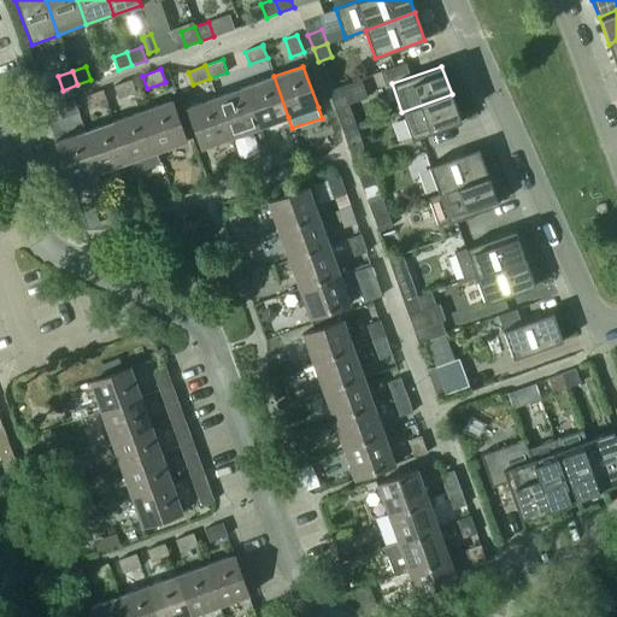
[(274,76),(246,87),(260,128),(288,117),(274,76)]
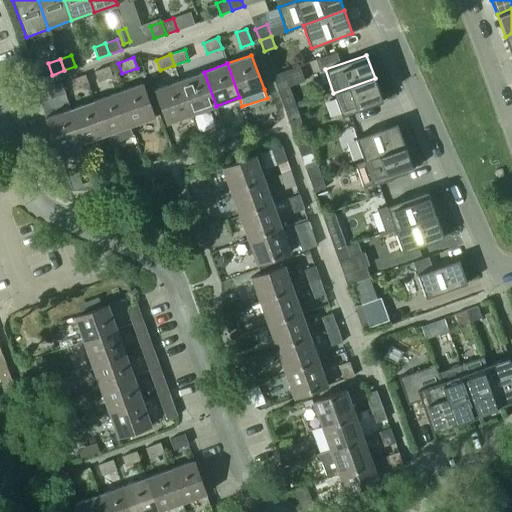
[(299,65),(273,75),(279,89),(304,80),(299,65)]
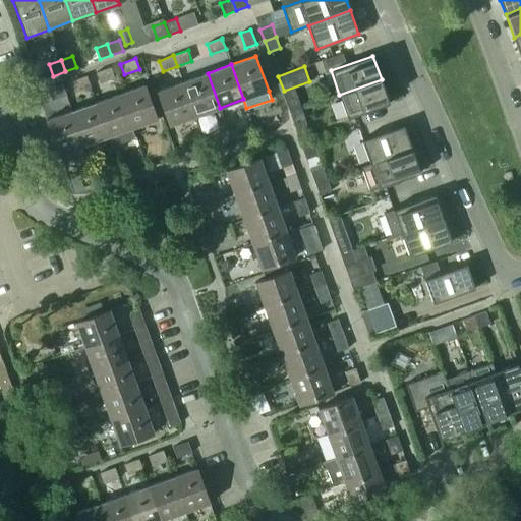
[(110,67),(96,72),(100,83),(114,78),(110,67)]
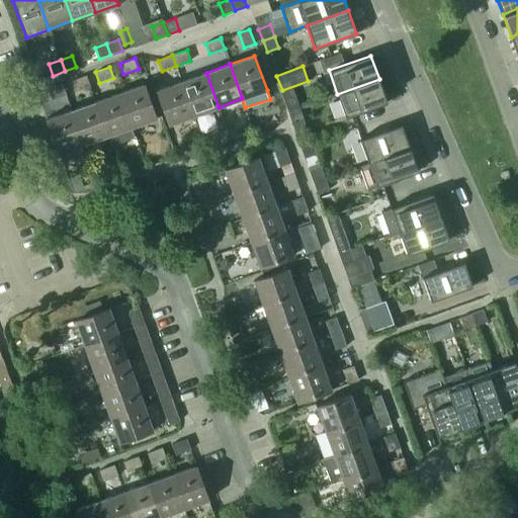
[(206,73),(182,81),(194,115),(219,107),(206,73)]
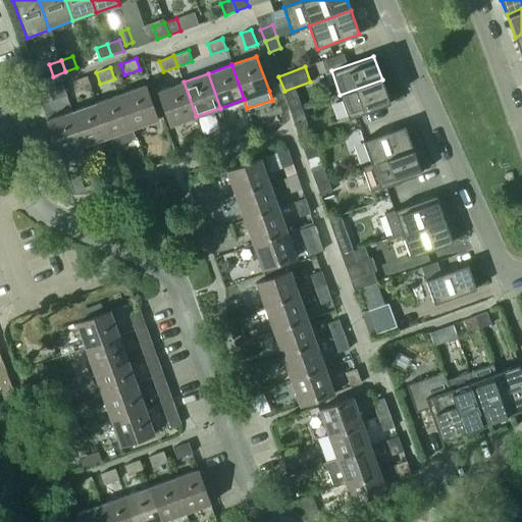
[(87,75),(71,82),(75,92),(91,87),(87,75)]
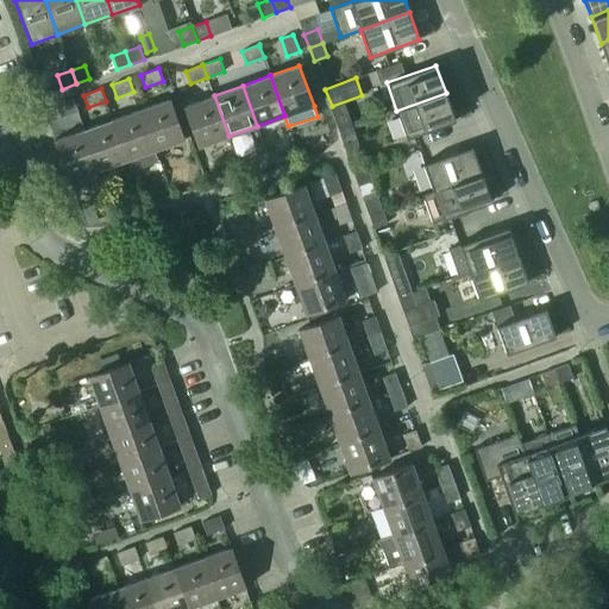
[(446,93),(396,111),(407,138),(456,120),(446,93)]
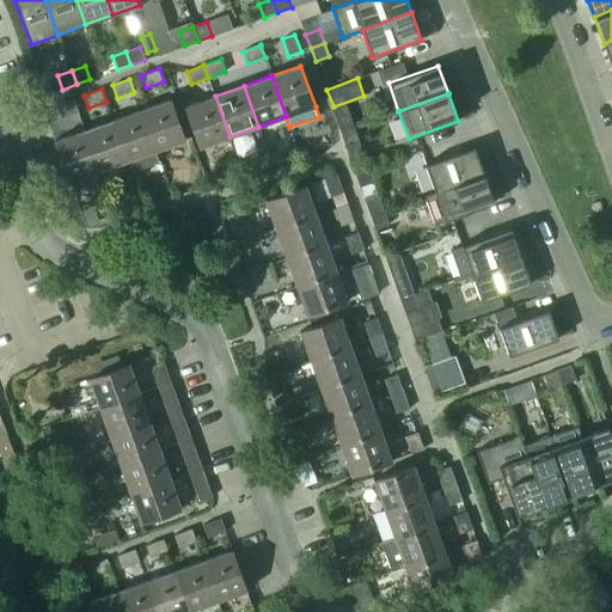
[(200,147),(230,136),(215,96),(185,106),(200,147)]
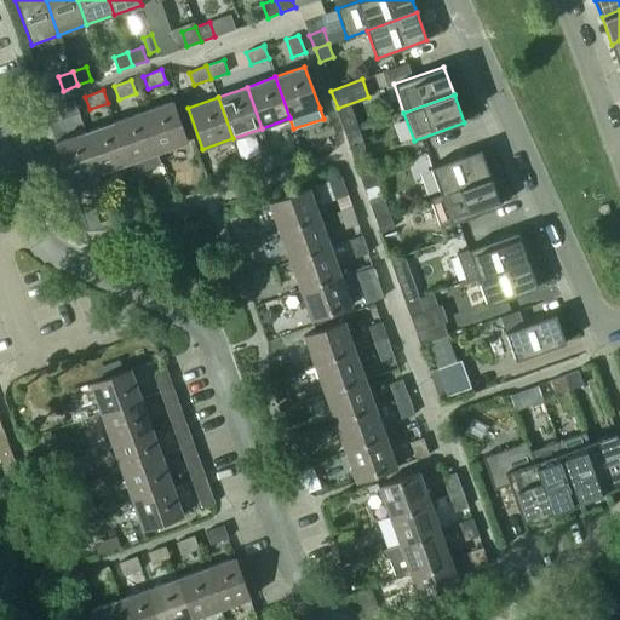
[(57,107),(62,119),(78,114),(73,101),(57,107)]
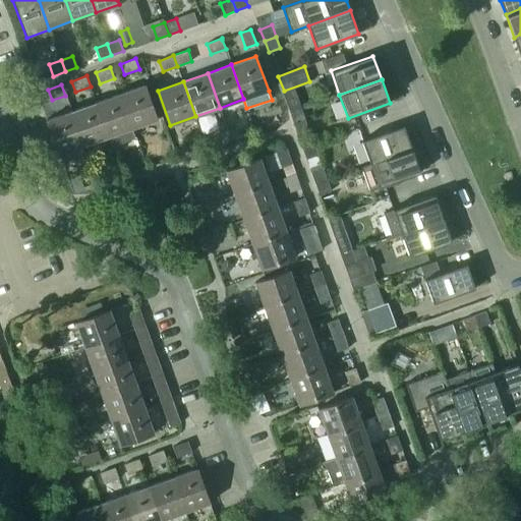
[(145,84),(120,94),(132,128),(157,119),(145,84)]
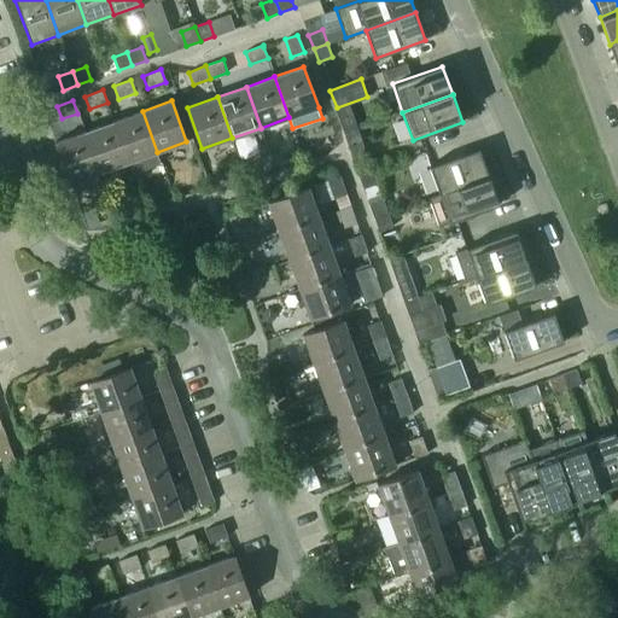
[(130,162),(157,152),(143,111),(116,121),(130,162)]
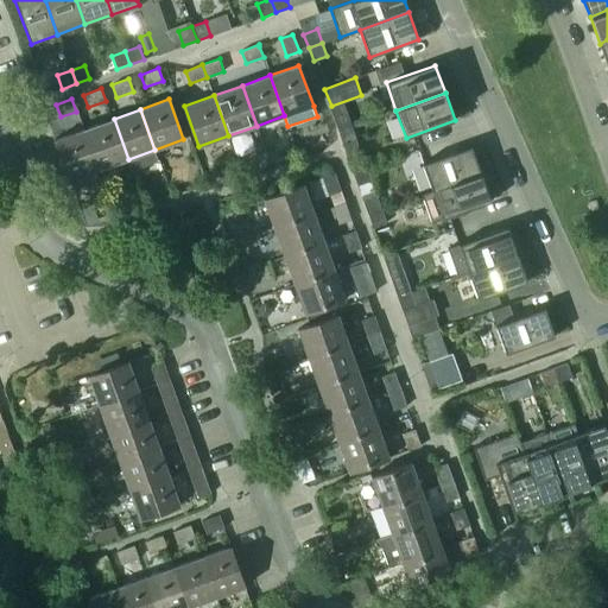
[(339,131),(352,126),(347,112),(334,118),(339,131)]
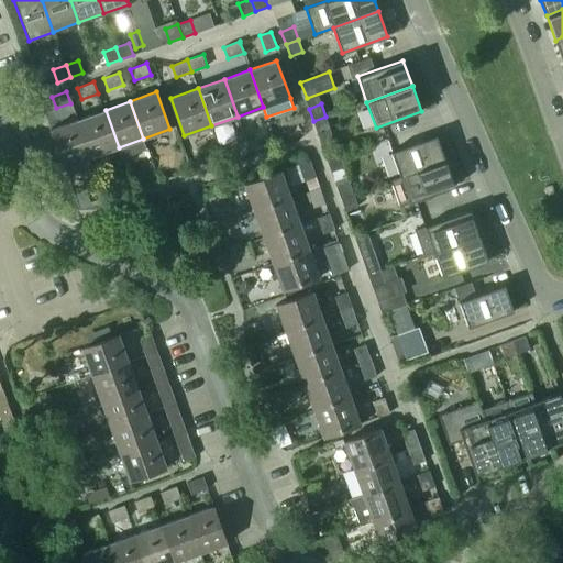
[(106,110),(78,120),(91,157),(119,147),(106,110)]
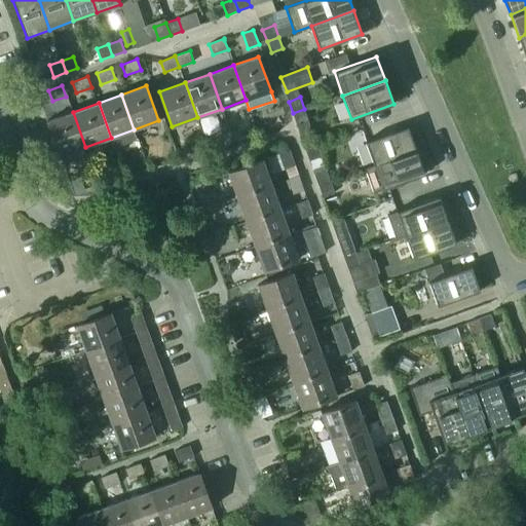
[(293,113),(297,125),(308,120),(304,109),(293,113)]
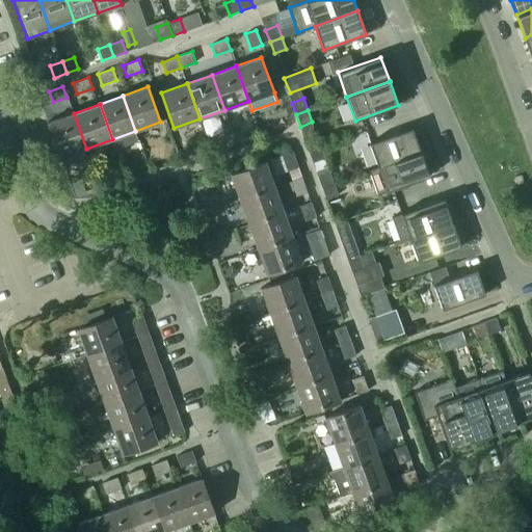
[(60,158),(86,149),(74,113),(48,123),(60,158)]
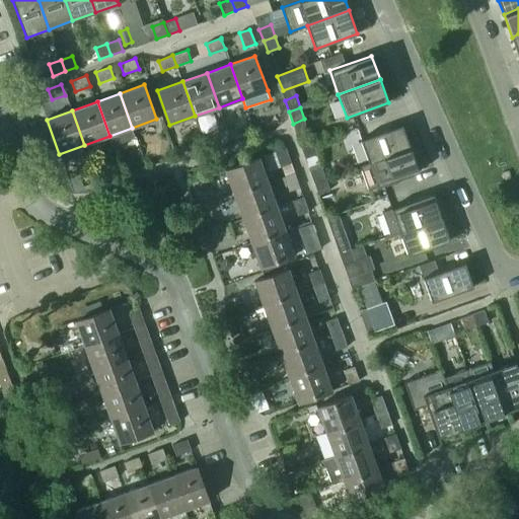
[(361,140),(369,162),(369,163),(411,148),(402,125),(361,140)]
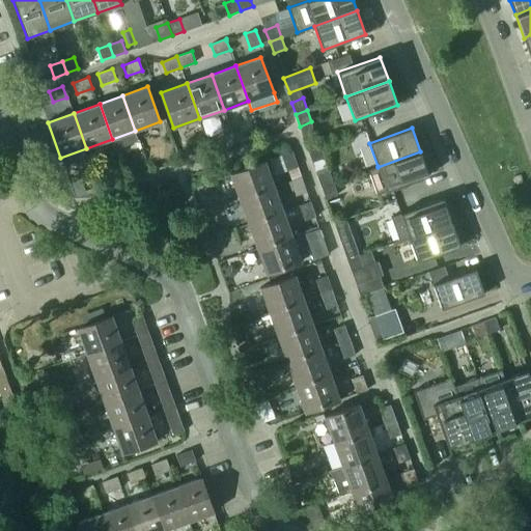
[(308,150),(312,162),(325,158),(320,146),(308,150)]
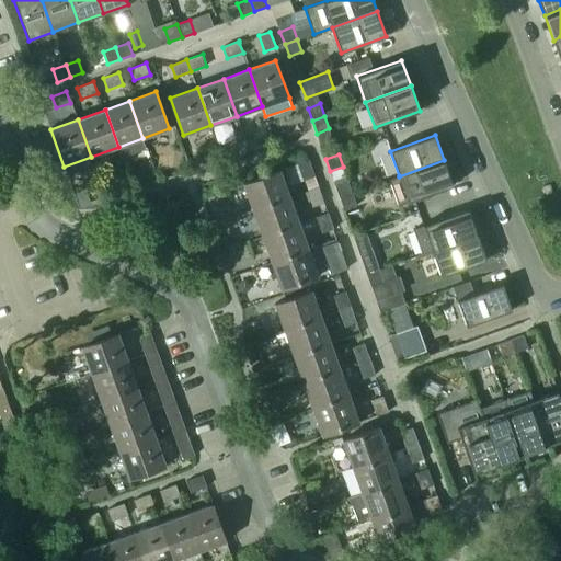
[(216,167),(213,159),(204,162),(207,170),(216,167)]
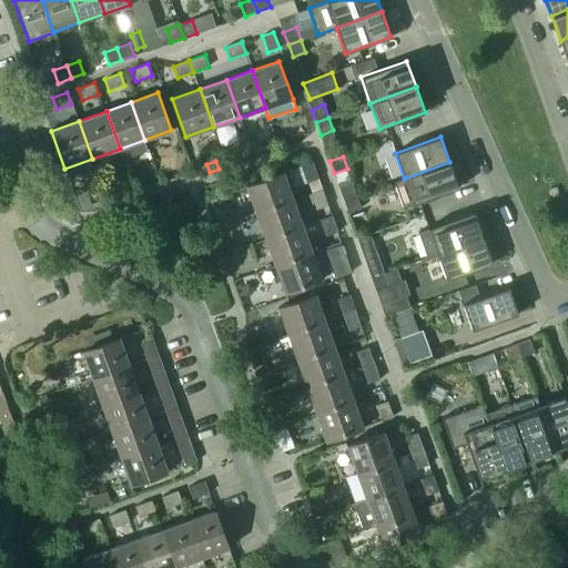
[(306,182),(318,178),(313,162),(301,166),(306,182)]
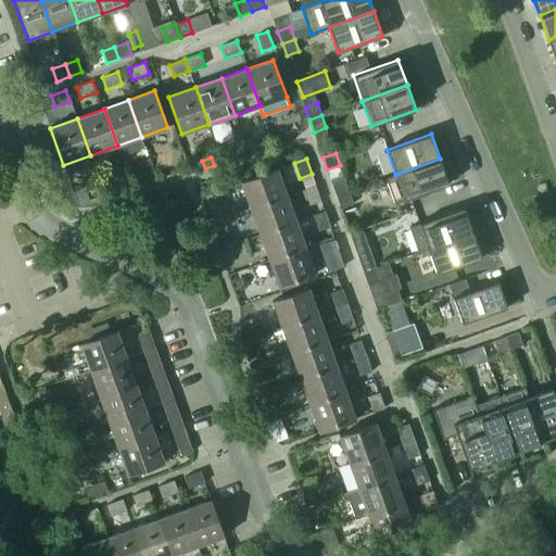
[(449,185),(440,159),(395,175),(395,174),(386,177),(394,203),(449,185)]
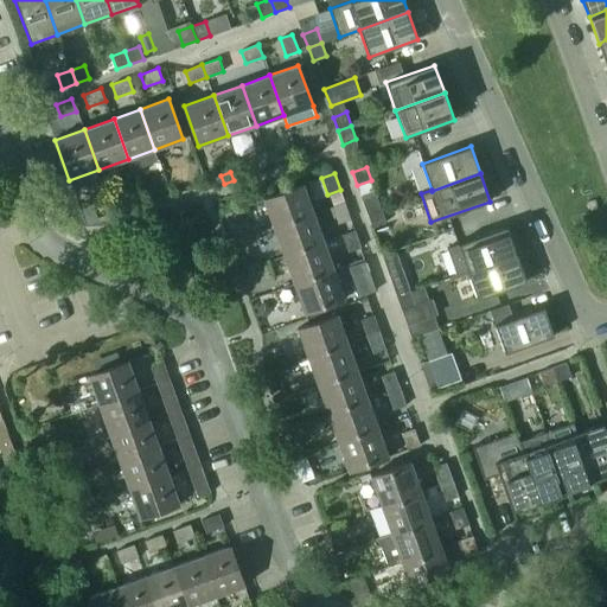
[(274,228),(314,213),(304,184),(263,198),(274,228)]
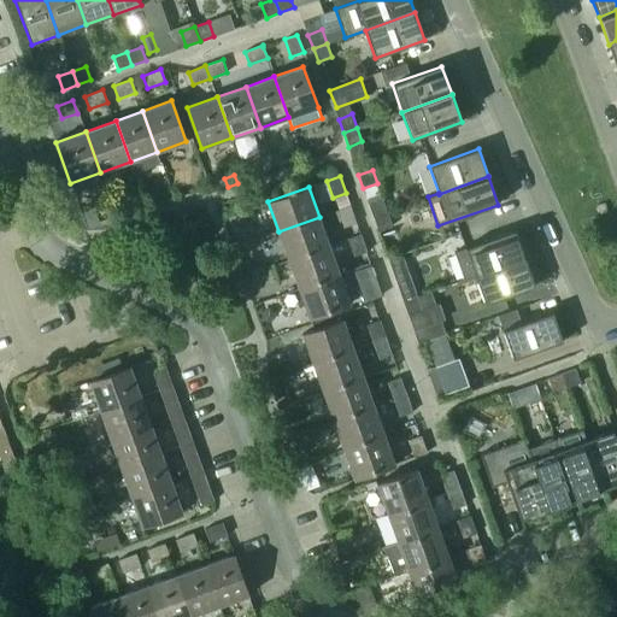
[(374,217),(387,212),(382,198),(368,204),(374,217)]
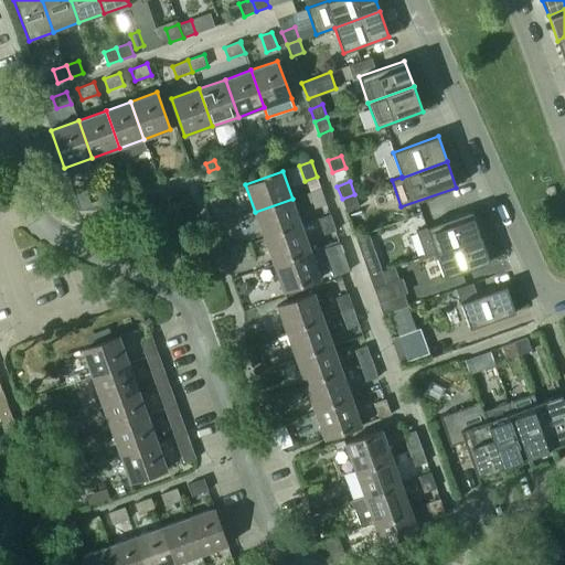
[(315,208),(326,204),(320,188),(309,192),(315,208)]
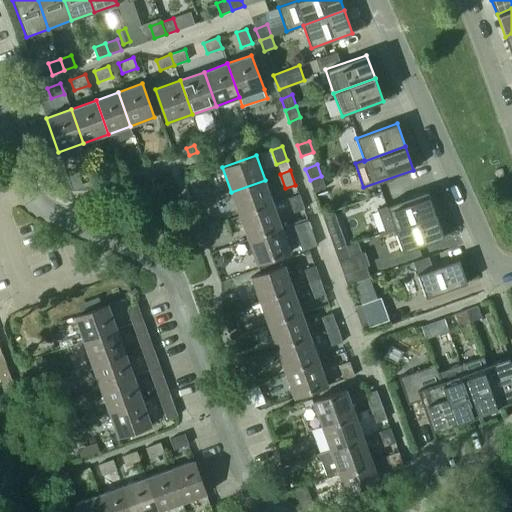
[(78,172),(69,175),(74,189),(83,186),(78,172)]
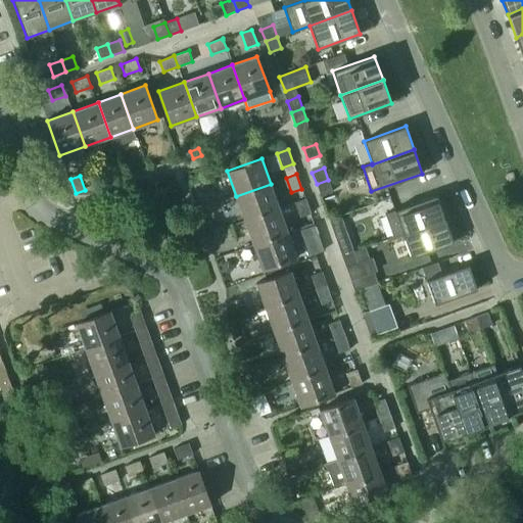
[(317,184),(321,196),(332,191),(328,180),(317,184)]
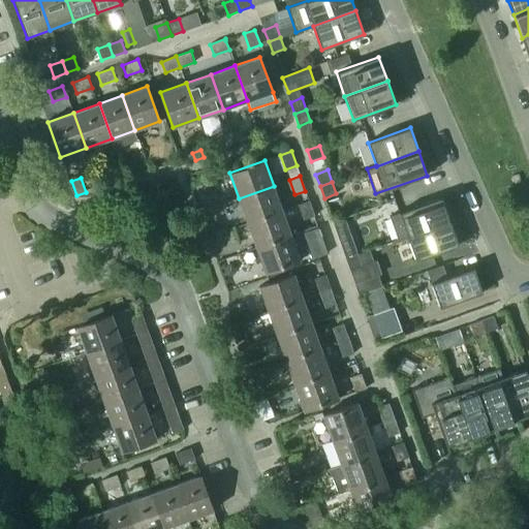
[(274,186),(239,198),(247,223),(282,210),(274,186)]
